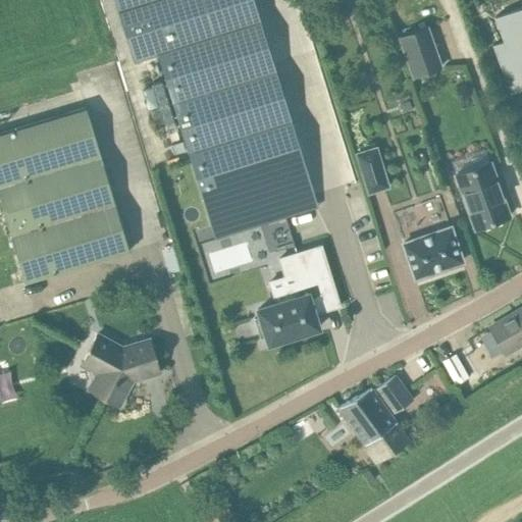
[(113,0),(133,59),(156,51),(259,18),(254,2),(253,0),(113,0)]
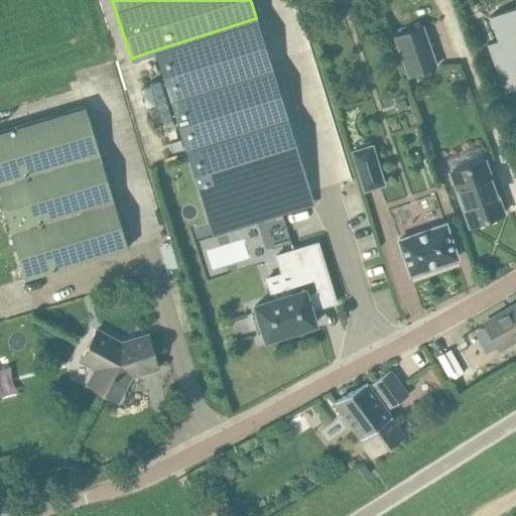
[(486,44),(504,93),(515,88),(515,6),(488,17),(497,40),(486,44)]
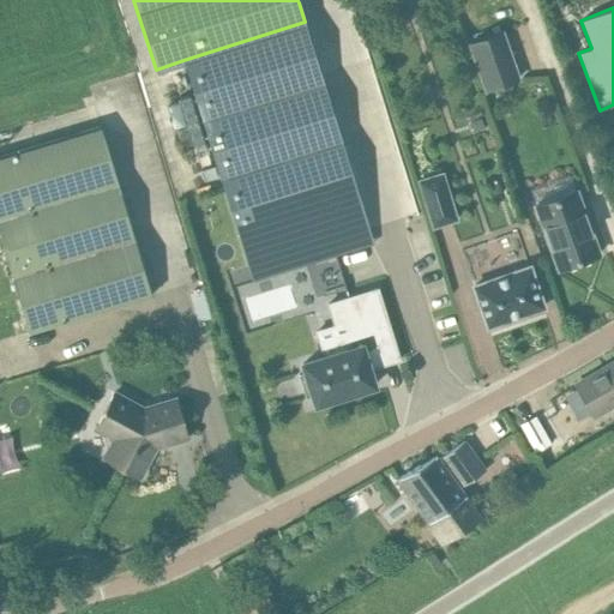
[(305,22),(184,60),(247,268),(369,229),(305,22)]
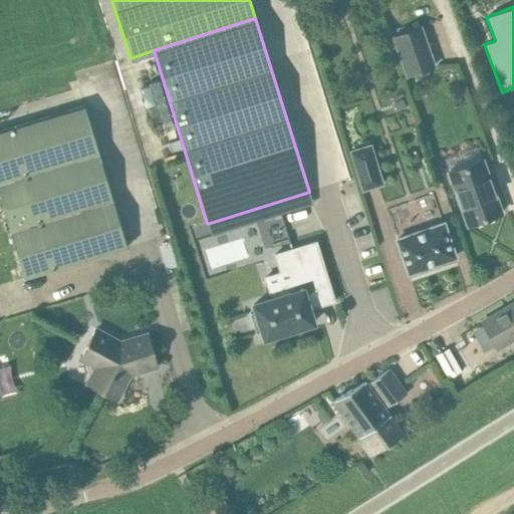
[(421,26),(392,36),(406,76),(435,66),(421,26)]
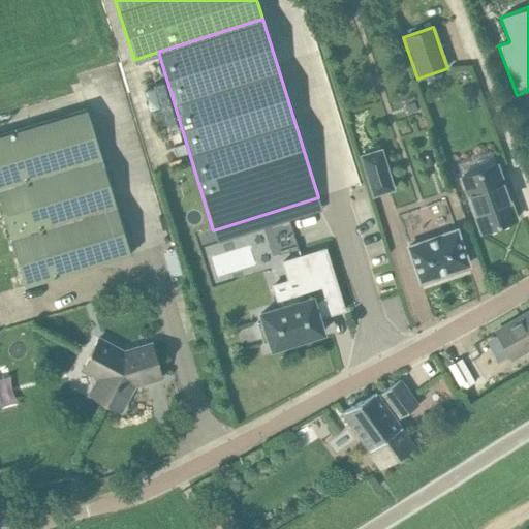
[(0,134),(0,205),(25,286),(130,254),(87,109),(0,134)]
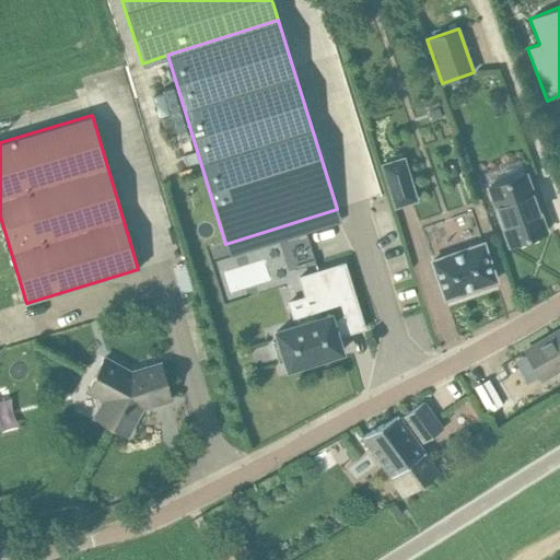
[(404,155),(381,163),(394,208),(417,201),(404,155)]
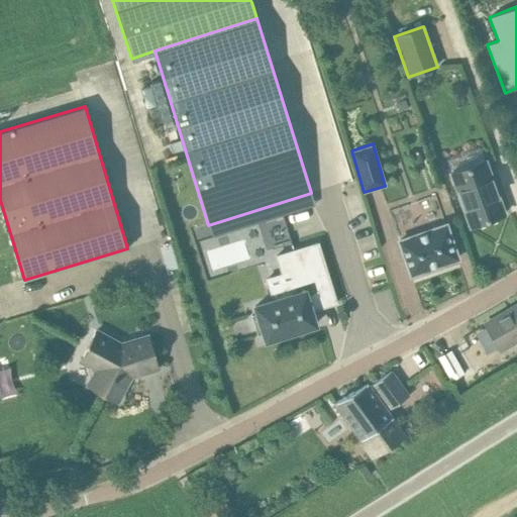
[(470,226),(504,214),(485,161),(450,173),(470,226)]
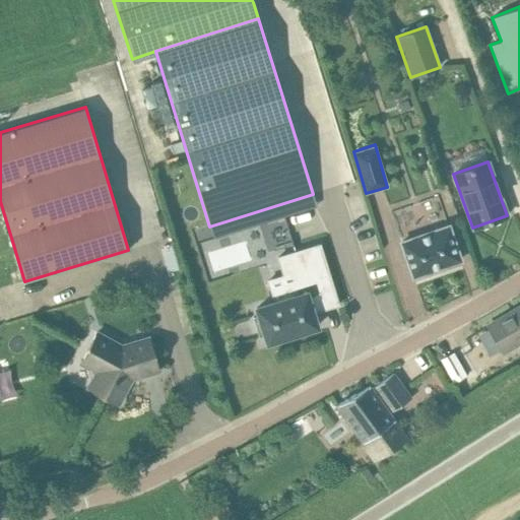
[(358,241),(374,238),(369,209),(351,212),(358,241)]
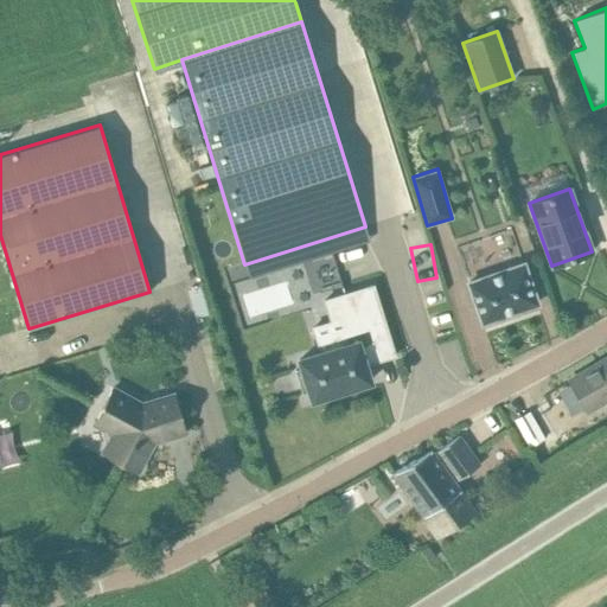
[(523,263),(468,282),(481,323),(537,304),(523,263)]
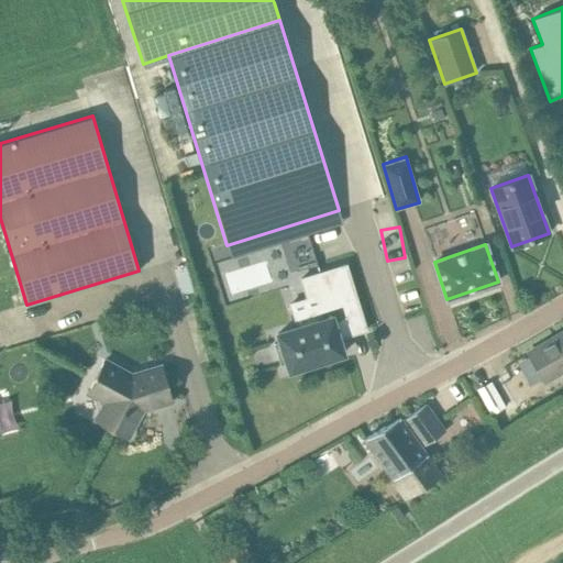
[(280,364),(286,363),(289,371),(343,354),(339,339),(366,330),(345,265),(301,278),(307,299),(316,296),(323,320),(277,334),(280,342),(274,344),(280,364)]
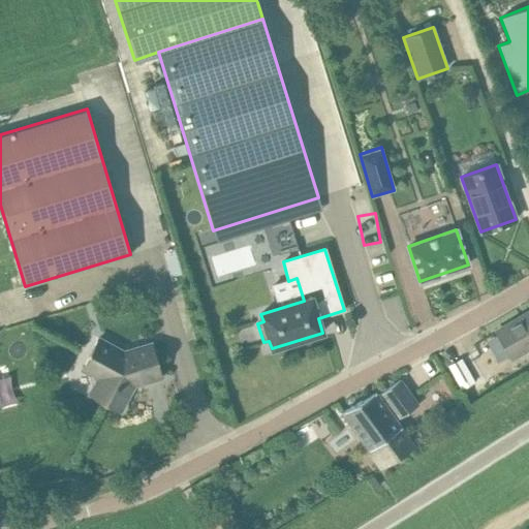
[(528,312),(495,333),(510,358),(528,346),(528,312)]
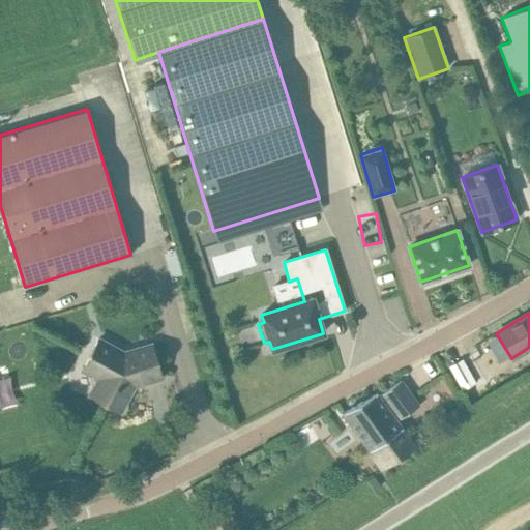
[(120,412),(135,386),(162,378),(151,345),(123,353),(99,341),(83,371),(99,380),(91,395),(120,412)]
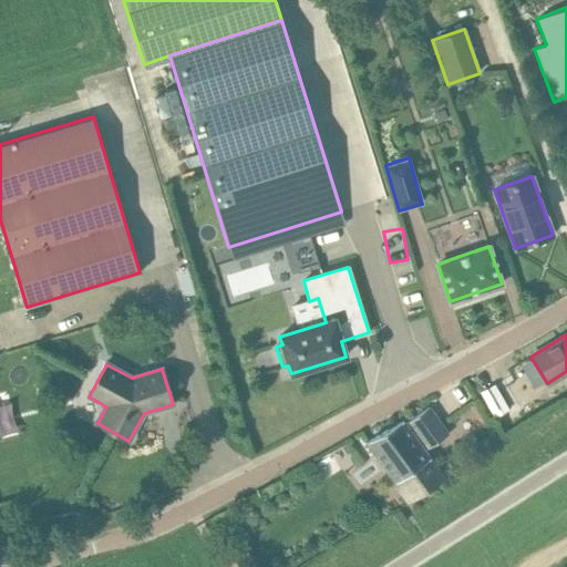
[(482,392),(495,416),(507,410),(494,385),(482,392)]
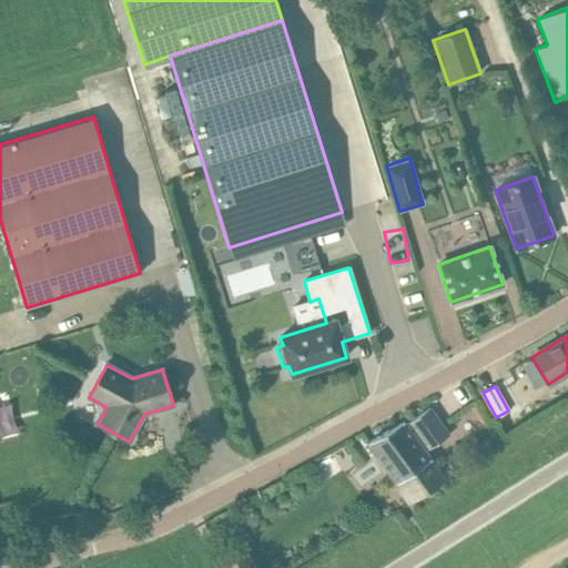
[(0,440),(10,438),(0,401),(0,440)]
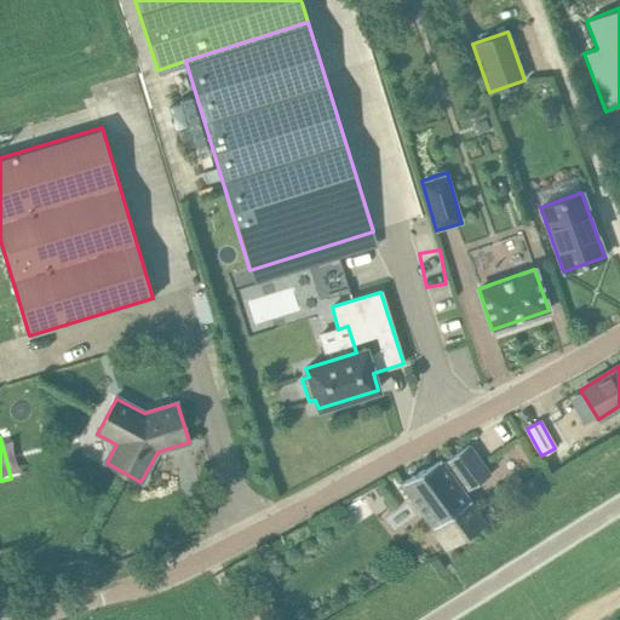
[(491,475),(469,445),(443,463),(440,459),(400,483),(447,549),(487,523),(464,492),(491,475)]
